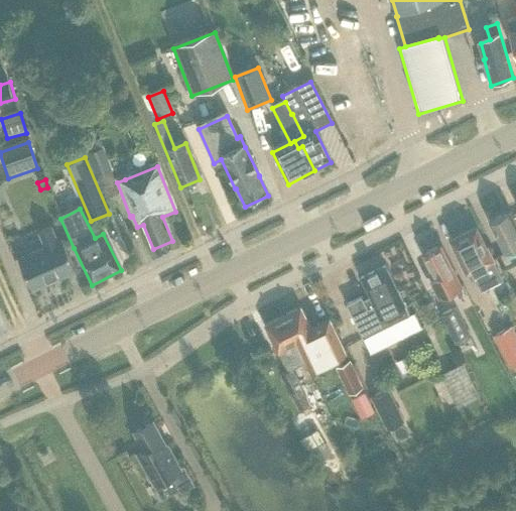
[(515,227),(510,215),(489,226),(504,256),(514,251),(515,254),(515,227)]
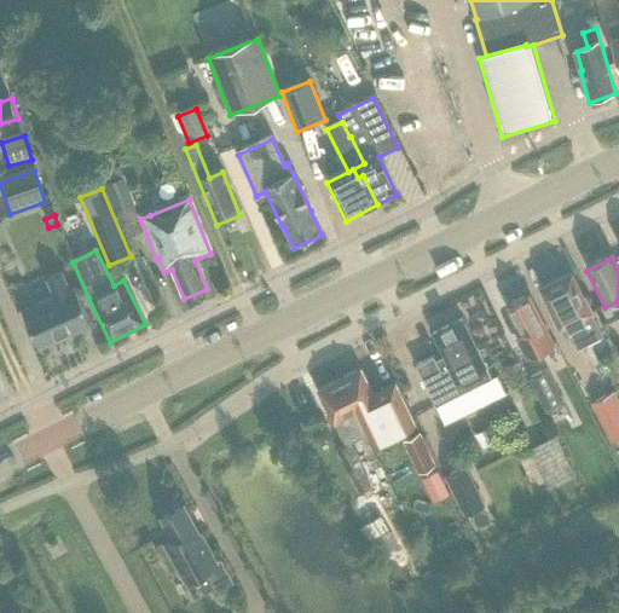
[(39,352),(92,329),(75,291),(69,294),(62,276),(46,283),(55,300),(22,314),(39,352)]
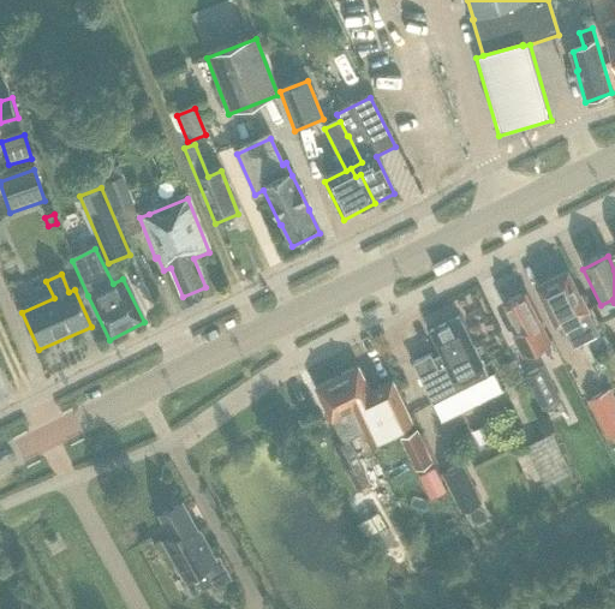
[(556,330),(557,334),(563,332),(573,352),(599,339),(587,315),(580,300),(568,276),(537,292),(551,322),(556,330)]
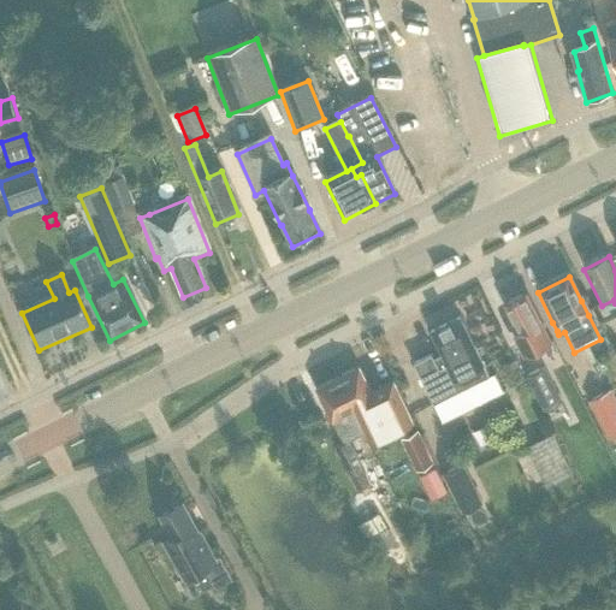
[(504,308),(520,337),(515,339),(525,360),(550,347),(526,298),(504,308)]
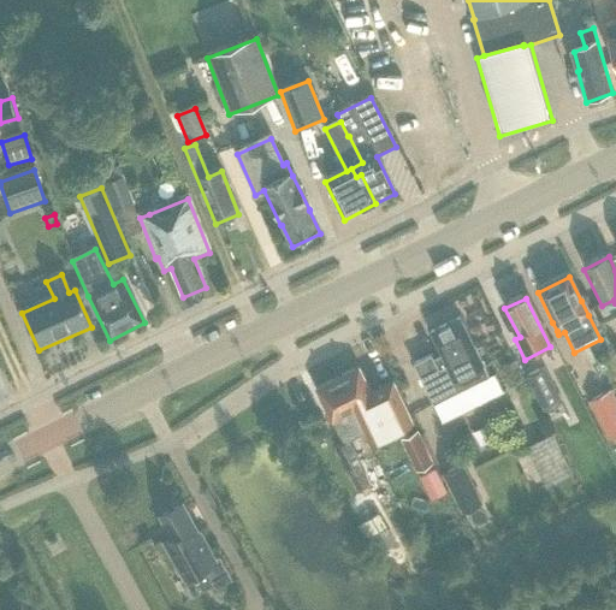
[(431,336),(443,359),(434,363),(432,359),(414,368),(433,408),(489,380),(460,321),(431,336)]
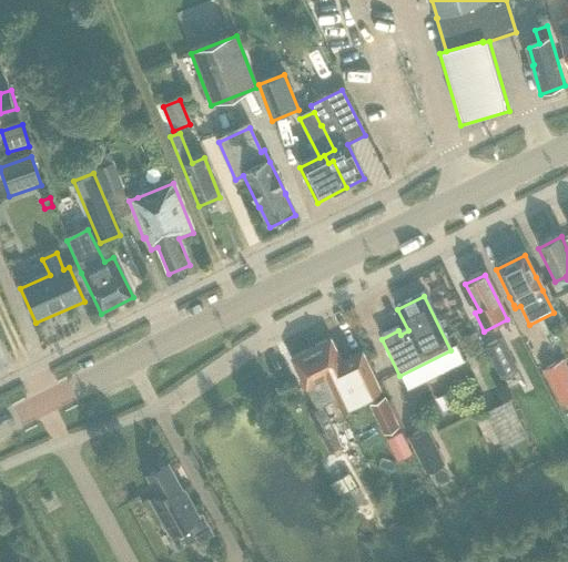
[(475,356),(483,353),(475,336),(467,340),(475,356)]
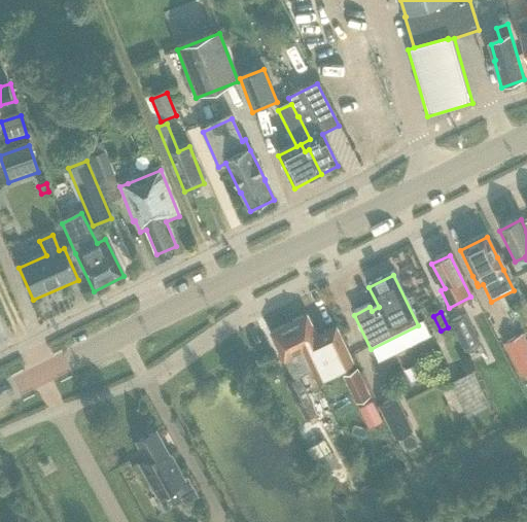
[(307,318),(287,327),(302,354),(312,375),(317,372),(321,380),(348,368),(332,338),(319,344),(307,318)]
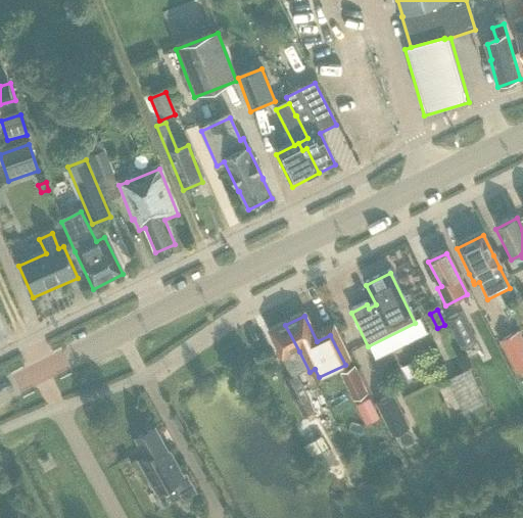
[(462,351),(477,344),(462,316),(447,323),(462,351)]
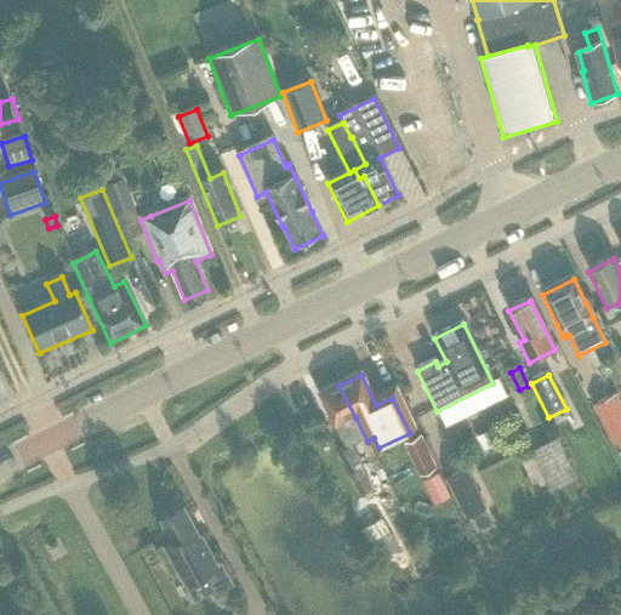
[(339,386),(319,396),(335,428),(341,440),(347,451),(339,456),(360,499),(374,493),(352,450),(368,442),(355,417),(339,386)]
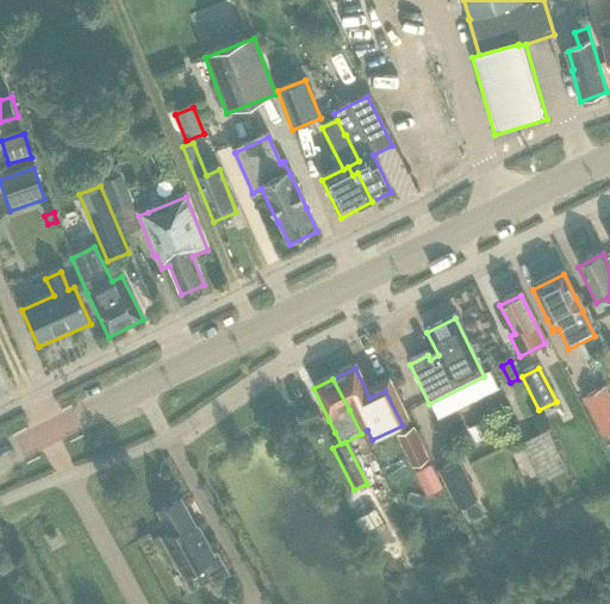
[(583,400),(603,441),(609,437),(609,399),(605,390),(583,400)]
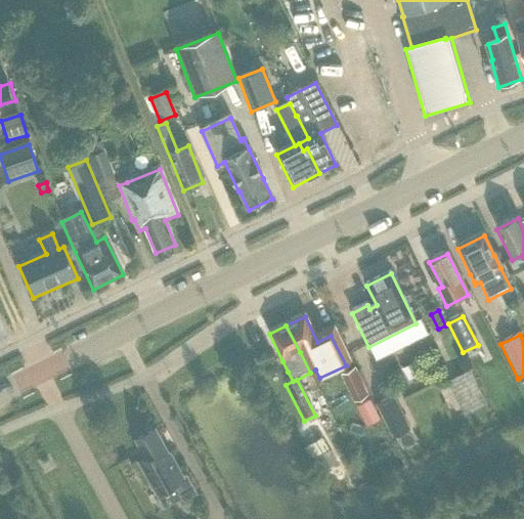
[(355,402),(368,396),(356,370),(342,376),(355,402)]
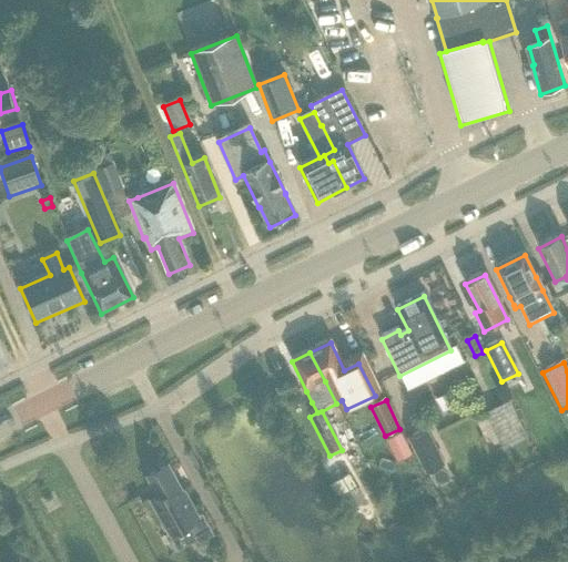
[(487,415),(505,453),(528,442),(509,405),(487,415)]
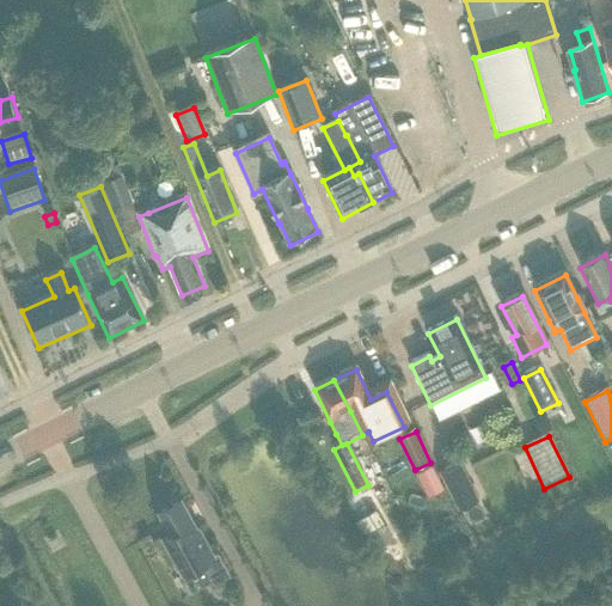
[(460,467),(441,477),(459,514),(479,505),(460,467)]
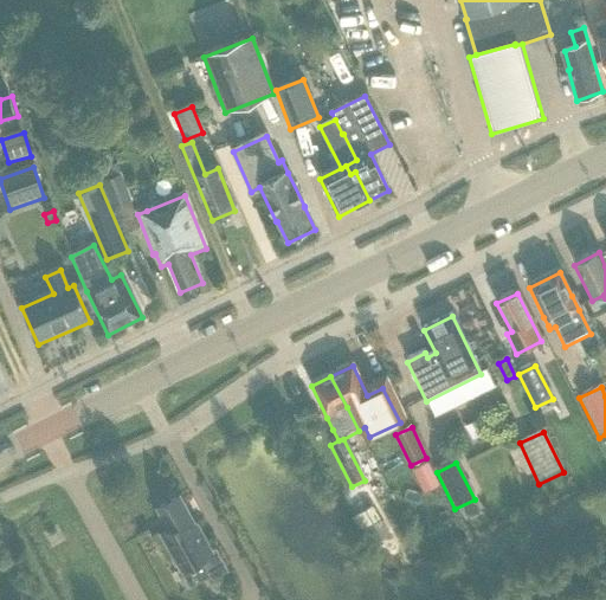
[(181,573),(200,562),(213,585),(230,575),(217,553),(213,555),(198,527),(195,527),(180,498),(158,510),(169,533),(161,536),(181,573)]
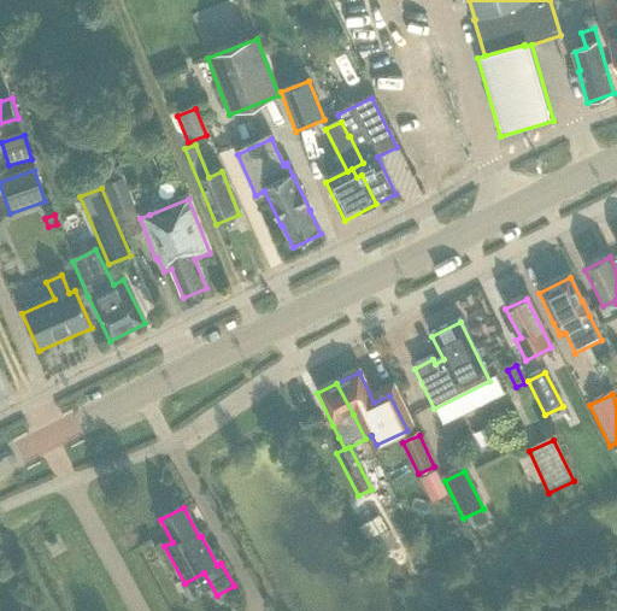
[(370,527),(360,532),(368,544),(372,540),(386,533),(380,521),(370,527)]
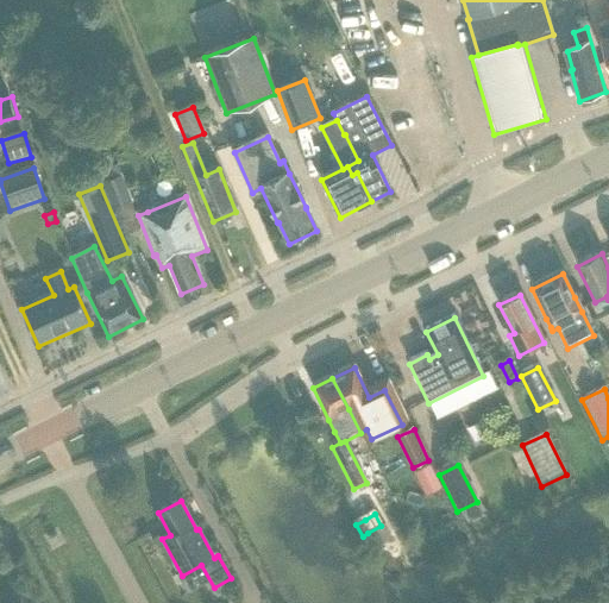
[(381,526),(368,533),(377,548),(382,546),(390,541),(381,526)]
